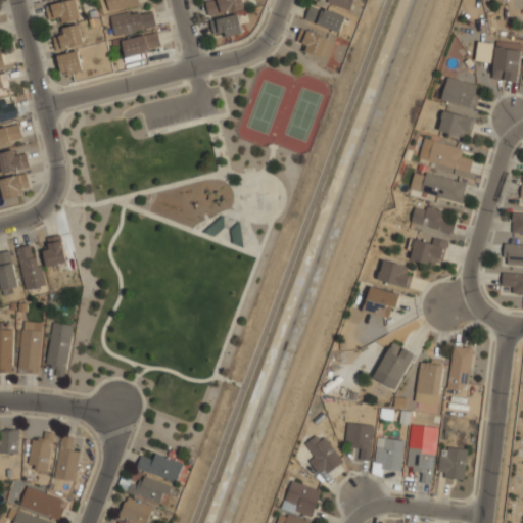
[(76,0),(64,0),(46,6),(51,25),(81,15),(76,0)]
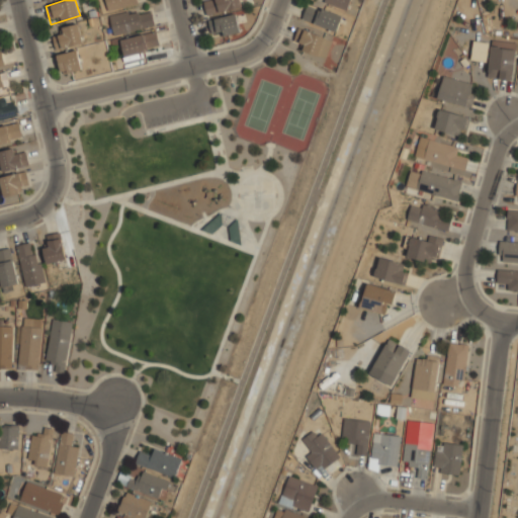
[(105,0),(107,9),(141,3),(140,0),(105,0)]
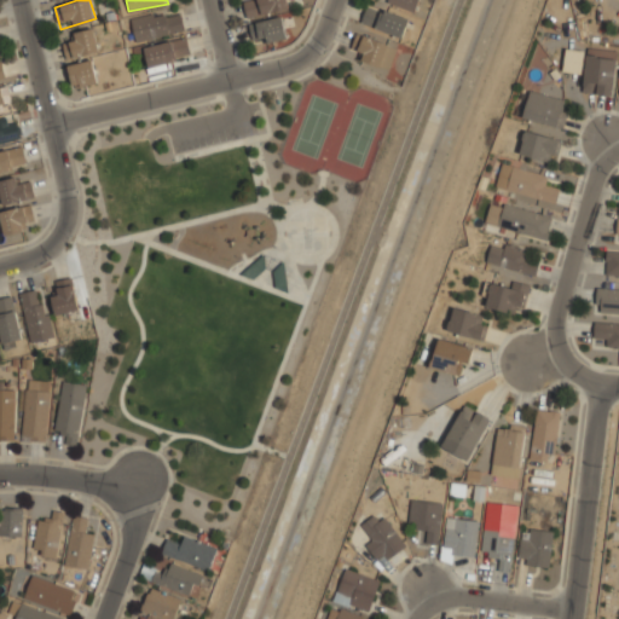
[(244,0),(247,16),(289,9),(287,0),(244,0)]
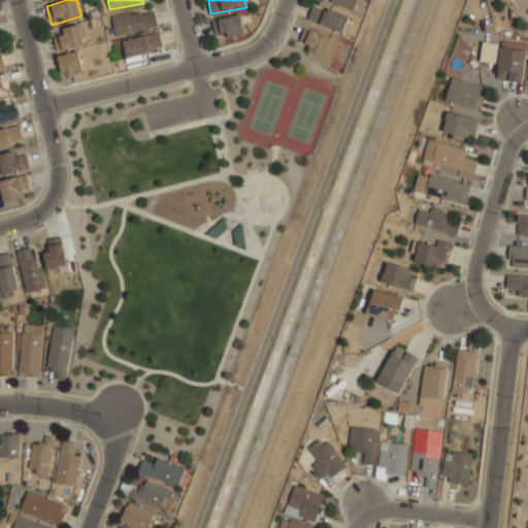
[(330,0),(329,2),(353,10),(356,0),(330,0)]
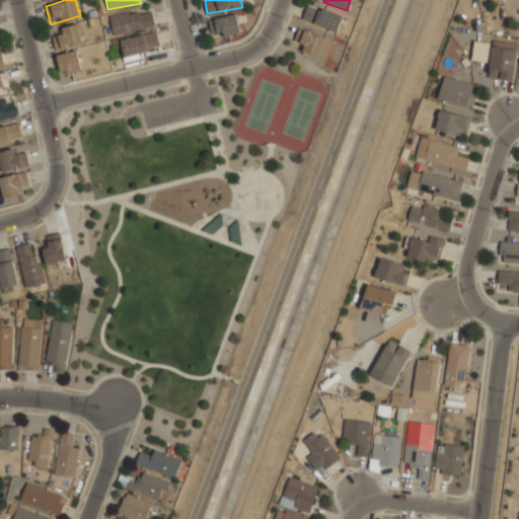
[(116,36),(155,21),(148,3),(108,18),(116,36)]
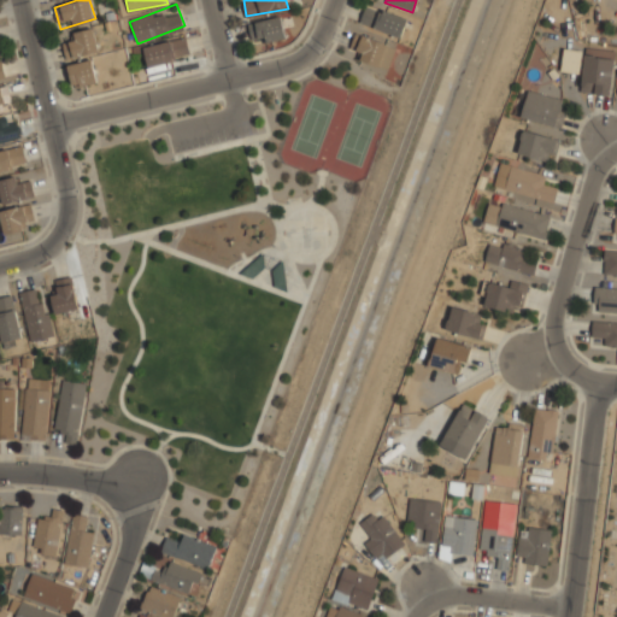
[(359,24),(401,36),(406,18),(365,6),(359,24)]
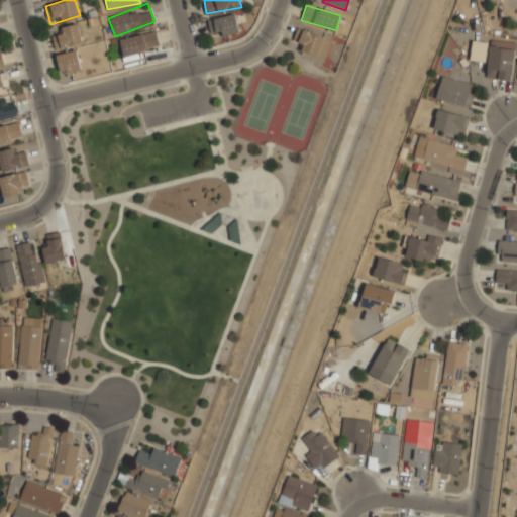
[(240,30),(236,12),(210,18),(214,36),(240,30)]
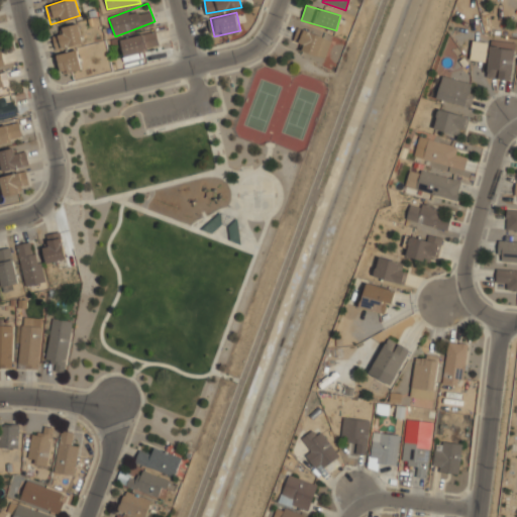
[(56,48),(83,42),(78,22),(58,27),(61,36),(54,38),(56,48)]
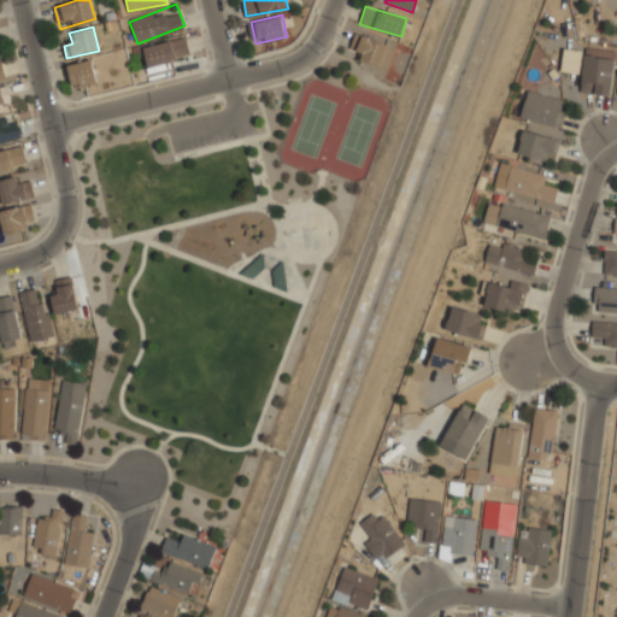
[(354,54),(387,70),(397,50),(364,34),(354,54)]
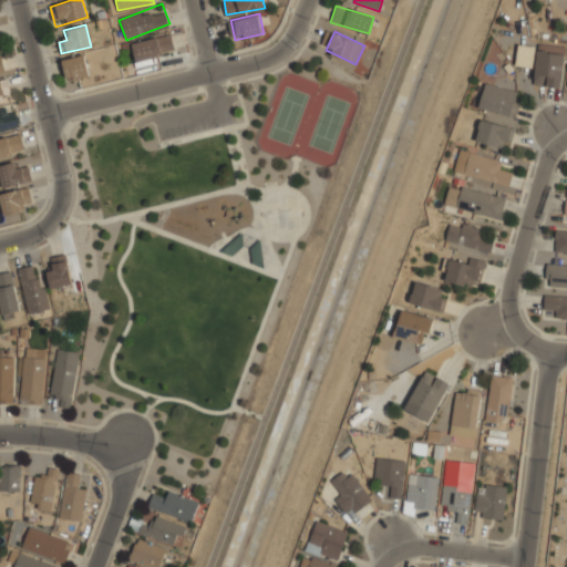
[(136,61),(175,50),(171,32),(132,42),(136,61)]
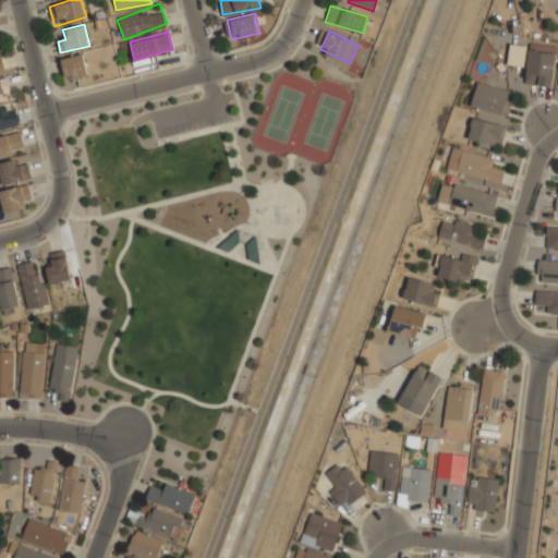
[(554,85),(555,50),(545,50),(545,44),(528,44),(526,85),(554,85)]
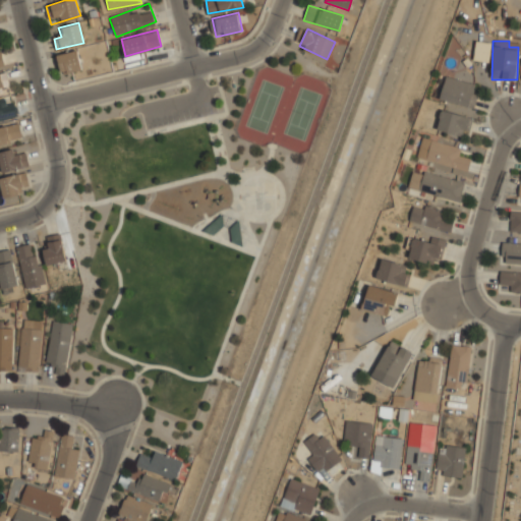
[(57,54),(61,73),(83,69),(79,49),(57,54)]
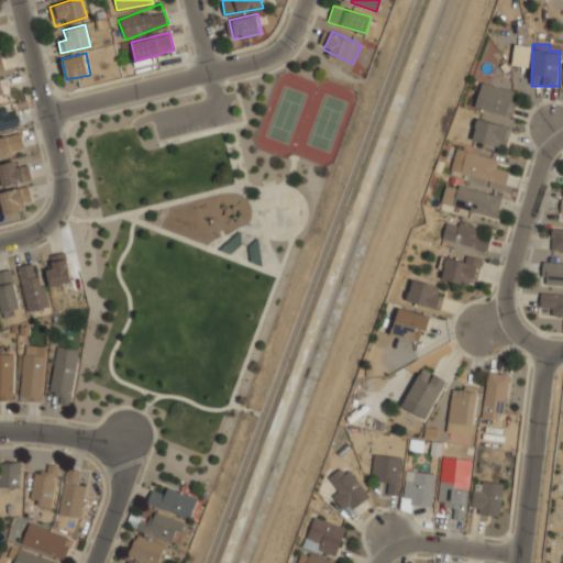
[(0,77),(0,99),(11,97),(6,76),(0,77)]
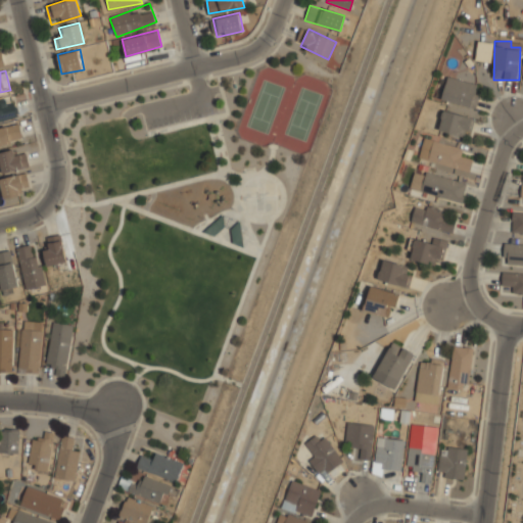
[(441,99),(473,108),(479,86),(447,77),(441,99)]
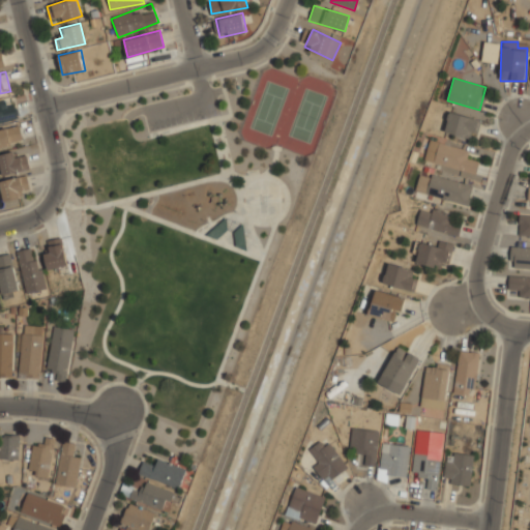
[(3,106),(3,101),(0,101),(0,122),(17,121),(16,105),(3,106)]
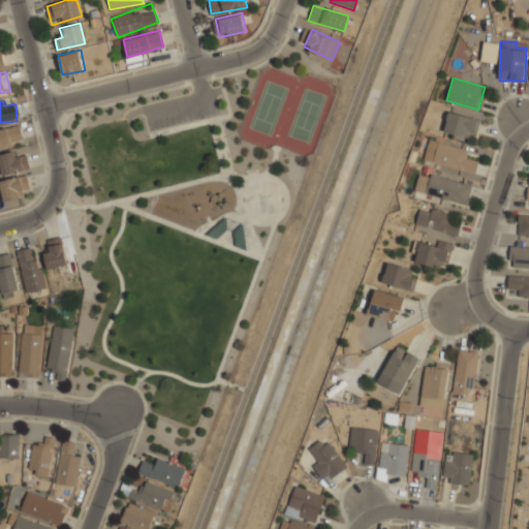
[(443,132),(473,138),(477,118),(447,112),(443,132)]
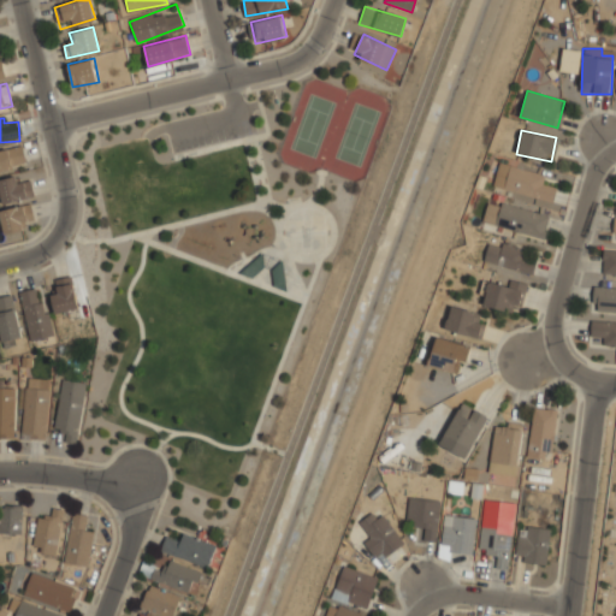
[(0,170),(27,165),(22,144),(0,148),(0,170)]
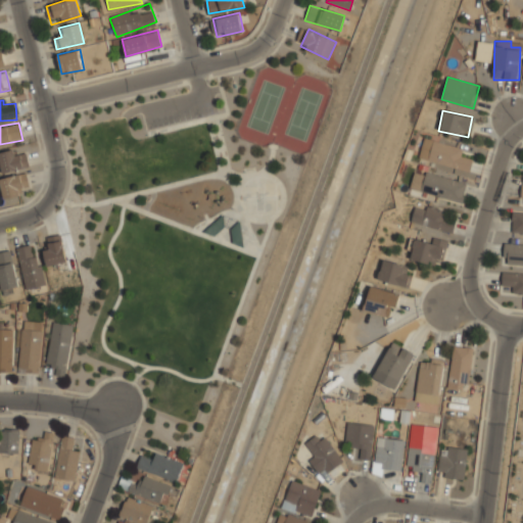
[(463,148),(423,138),(418,158),(470,172),(473,159),(461,156),(463,148)]
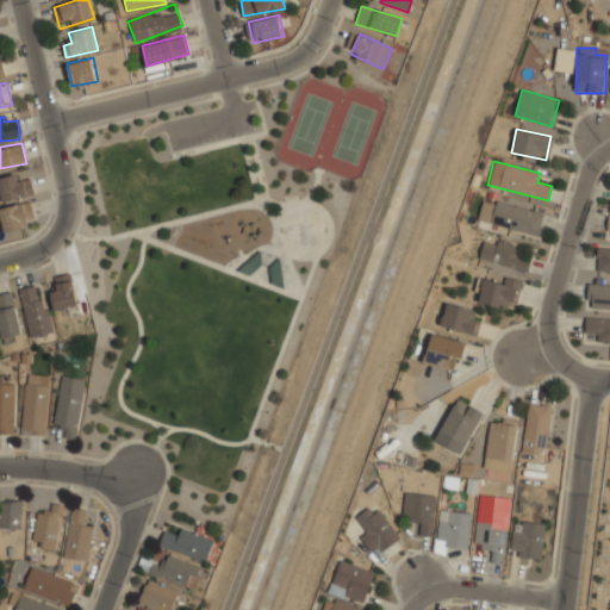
[(0,176),(0,194),(1,200),(33,194),(29,170),(0,176)]
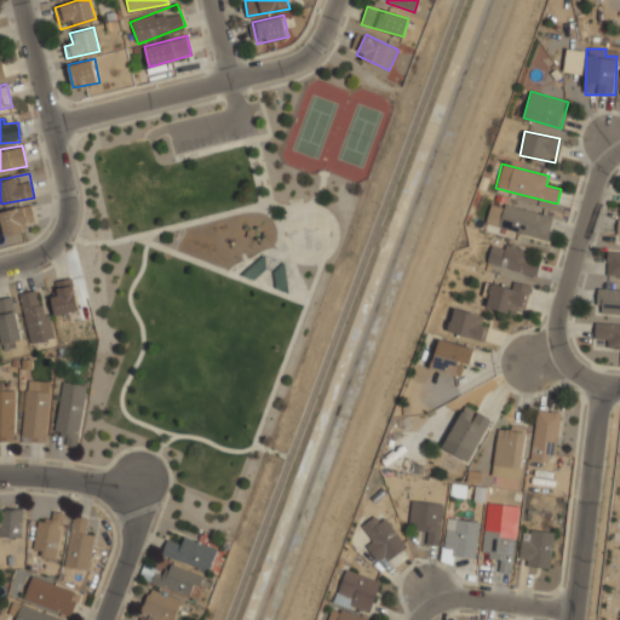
[(547,240),(552,216),(492,202),(486,225),(547,240)]
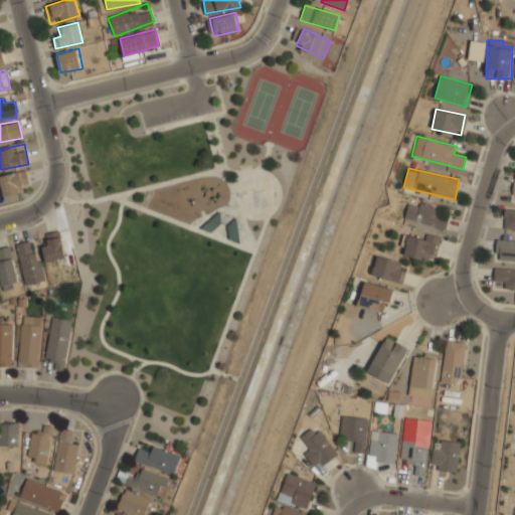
[(29,189),(26,170),(0,173),(0,180),(2,192),(29,189)]
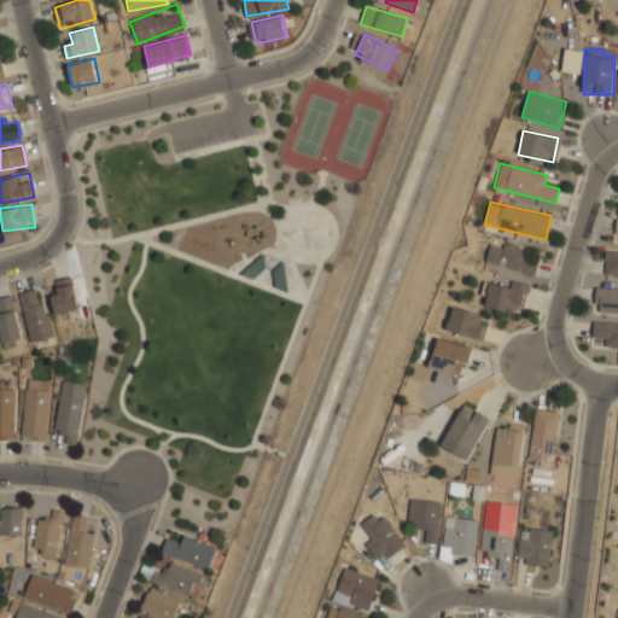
[(485,266),(535,273),(537,260),(526,258),(529,249),(489,244),(485,266)]
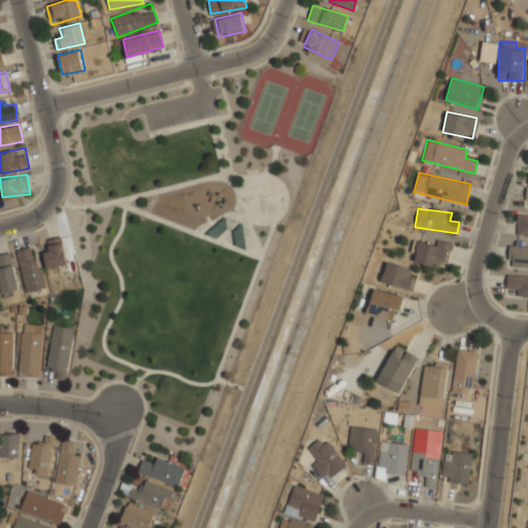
[(527,234),(527,212),(517,212),(516,234),(527,234)]
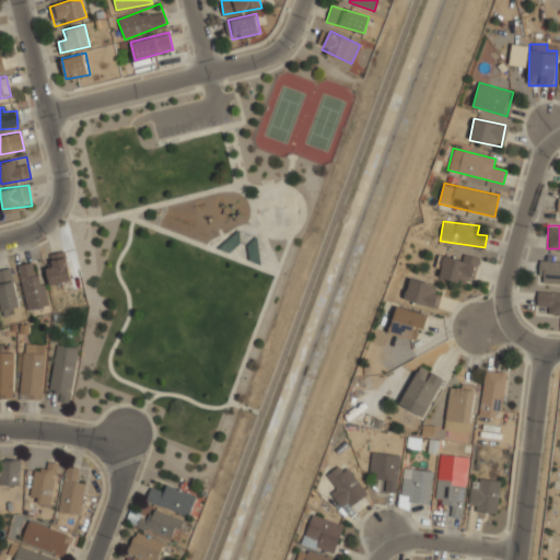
[(51,283),(72,279),(65,249),(44,255),(51,283)]
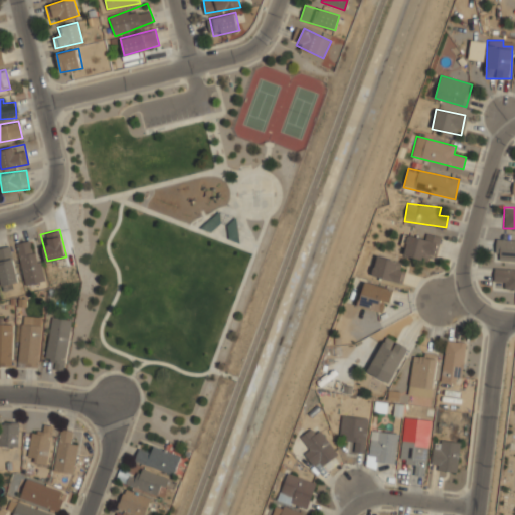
[(407,235),(403,254),(435,262),(441,237),(426,234),(425,239),(407,235)]
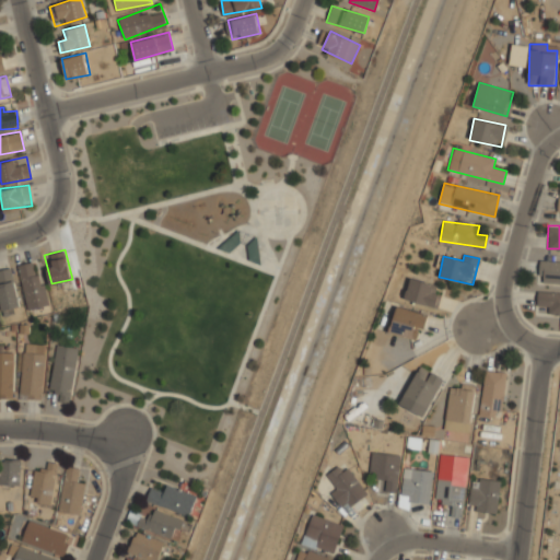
[(16,265),(28,310),(49,304),(36,259),(16,265)]
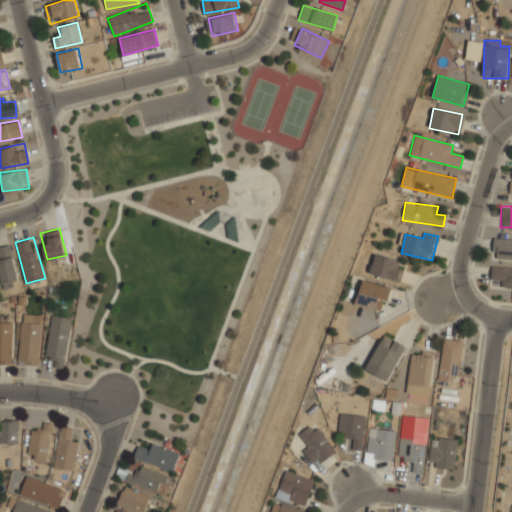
[(511,238),(492,238),(492,258),(511,258),(511,238)]
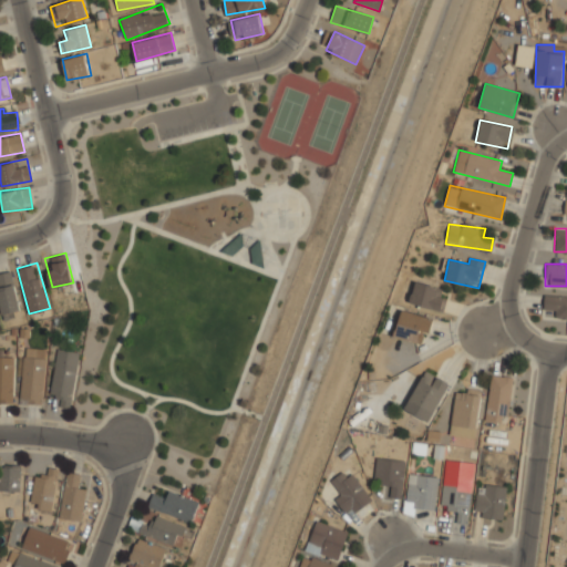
[(22,313),(11,270),(0,272),(0,303),(3,318),(22,313)]
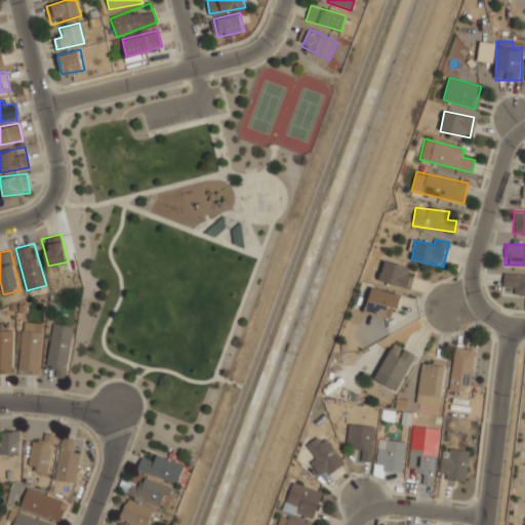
[(378,280),(408,289),(412,277),(405,275),(407,267),(384,260),(378,280)]
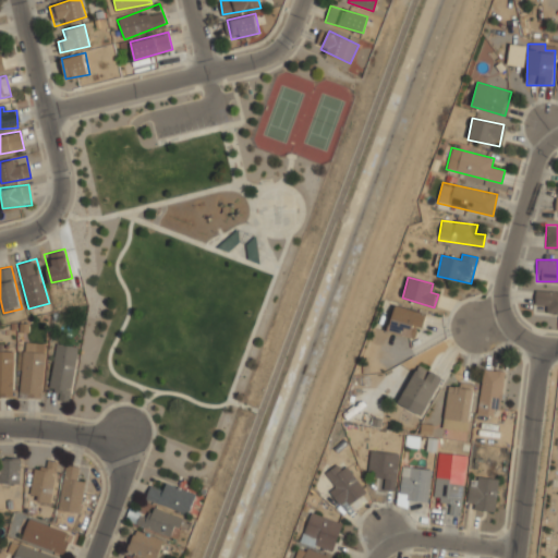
[(535,312),(557,312),(557,290),(535,290),(535,312)]
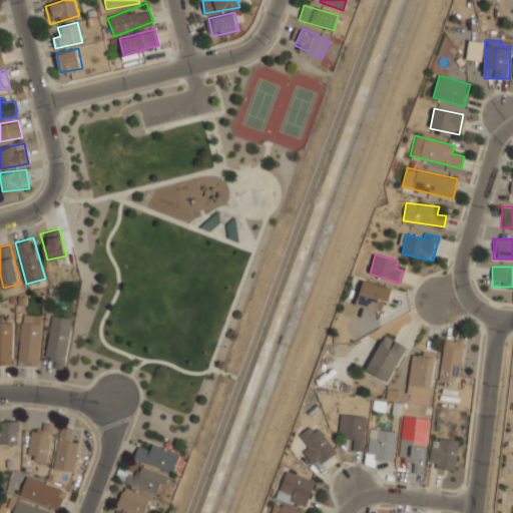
[(391,288),(363,281),(357,305),(385,313),(391,288)]
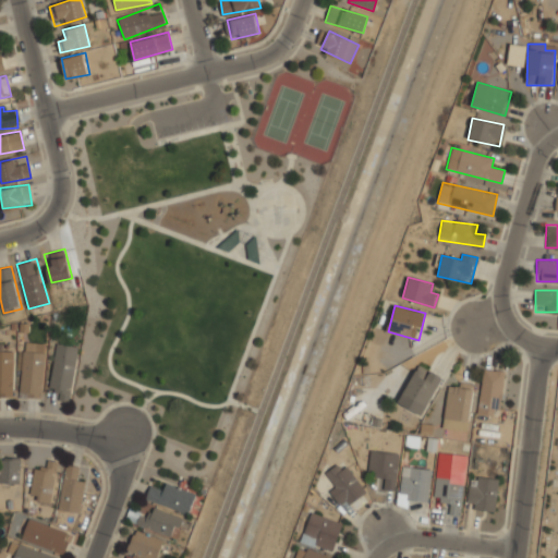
[(41,397),(44,342),(23,341),(21,396),(41,397)]
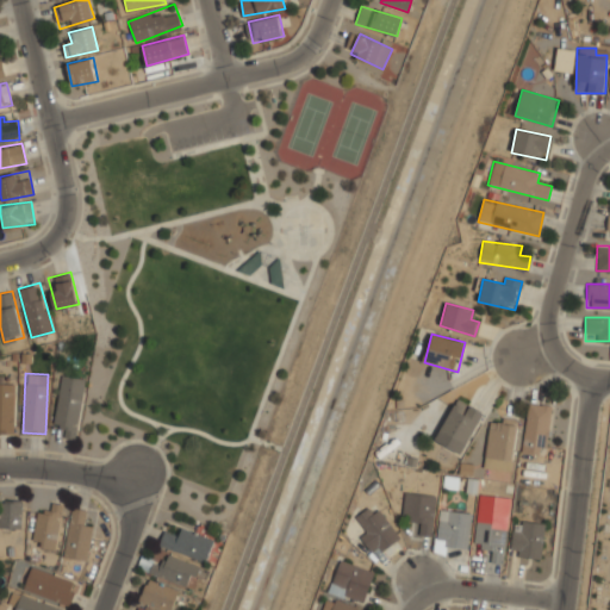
[(0,433),(13,433),(13,383),(0,383),(0,433)]
